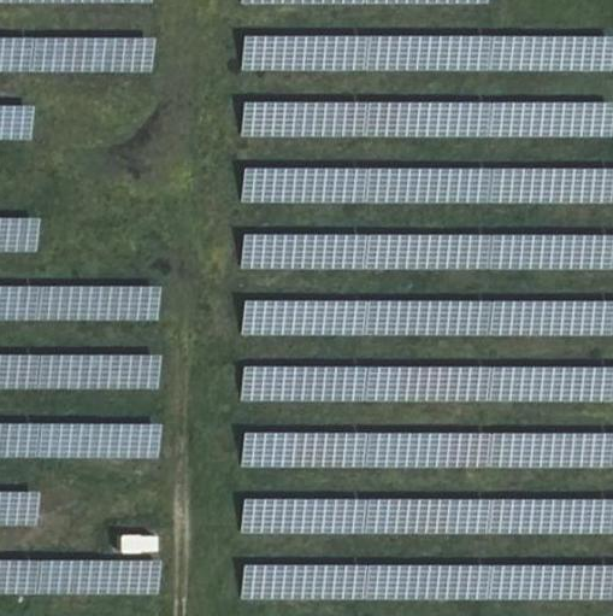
[(152,36),(139,37),(140,70),(154,69),(152,36)]
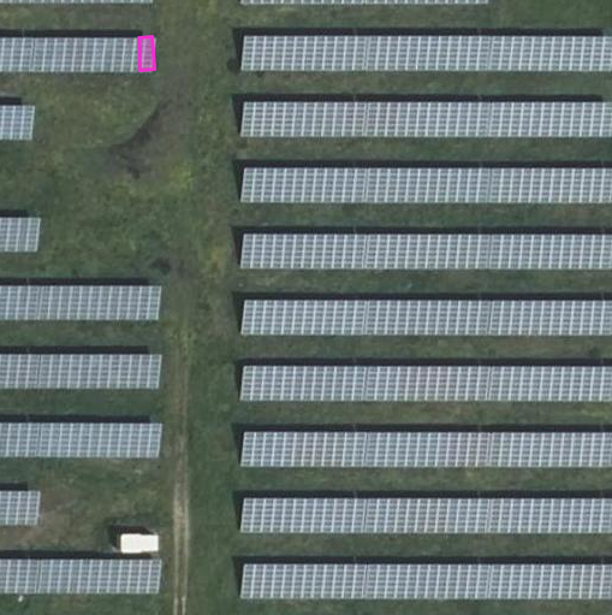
[(611,101),(580,101),(580,136),(611,136),(611,101)]
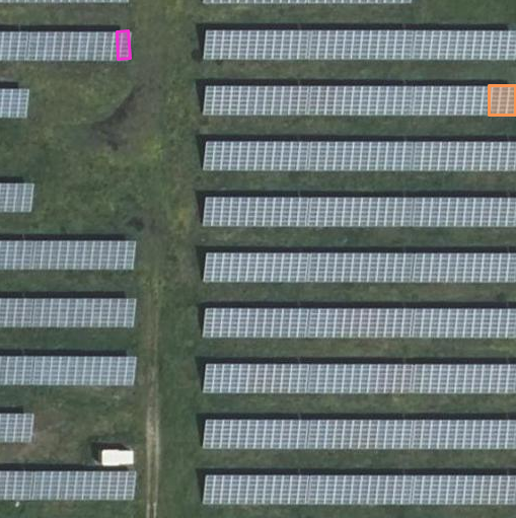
[(0,116),(26,117),(27,89),(0,88),(0,116)]
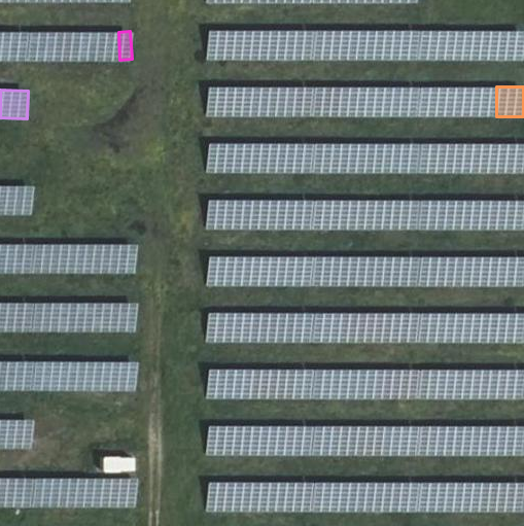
[(33,186),(0,185),(0,211),(32,212),(33,186)]
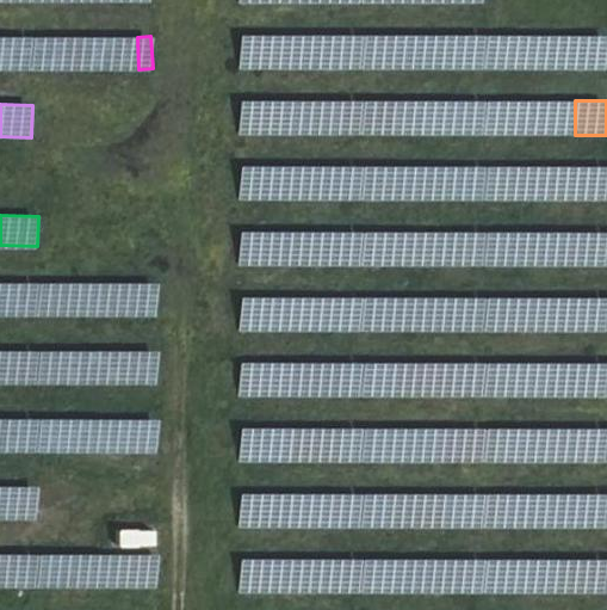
[(156,316),(159,284),(128,282),(125,314),(156,316)]
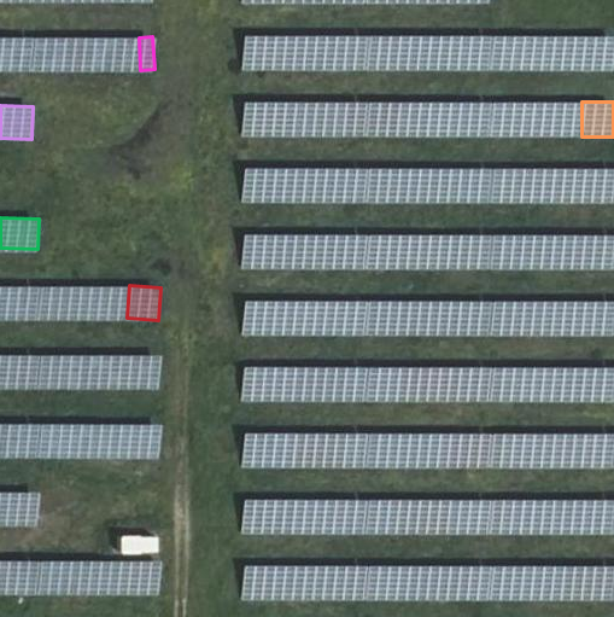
[(0,385),(159,389),(161,356),(0,353),(0,385)]
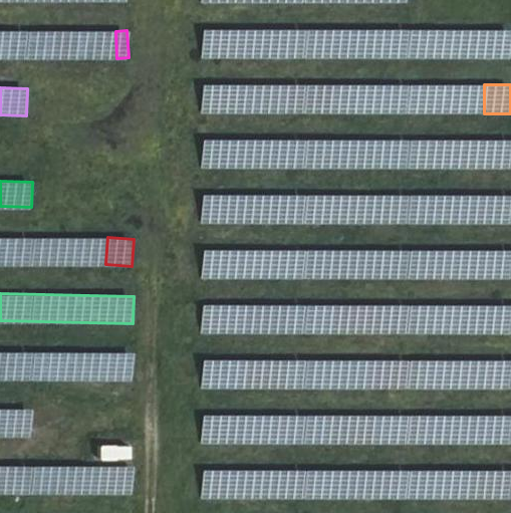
[(203,327),(510,334),(510,312),(204,305),(203,327)]
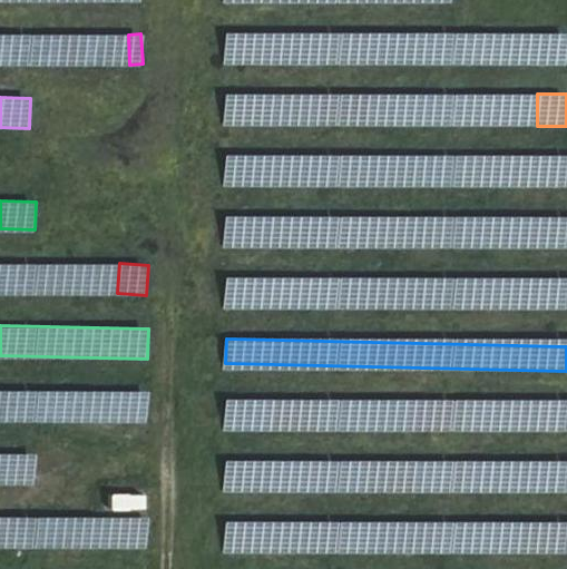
[(0,520),(0,552),(147,555),(147,521),(0,520)]
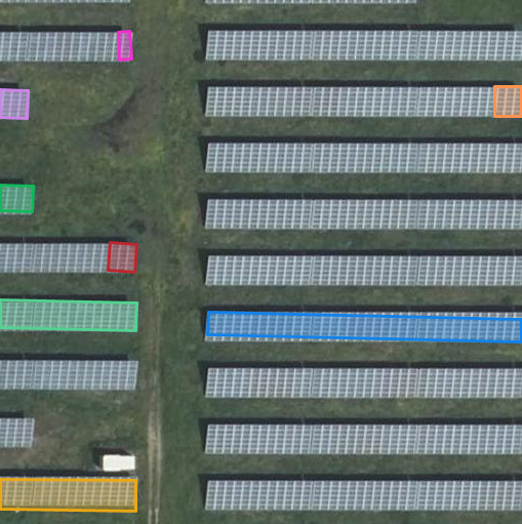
[(234,506),(234,480),(207,480),(207,506),(234,506)]
